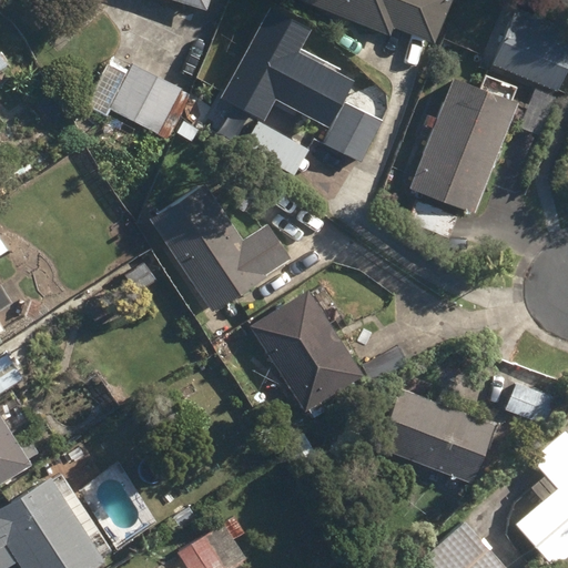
[(395,26),(436,42),(453,0),(301,0),(391,36),(395,26)]
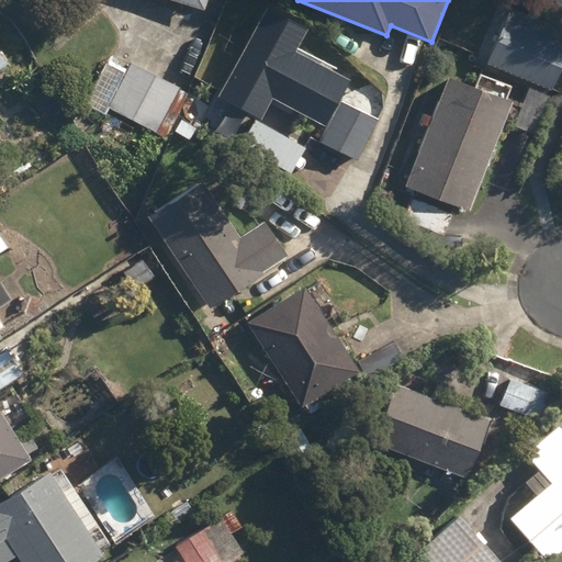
[(274,94),(326,122),(350,77),(296,48),(310,25),(268,2),(220,93),(262,116),(274,94)]
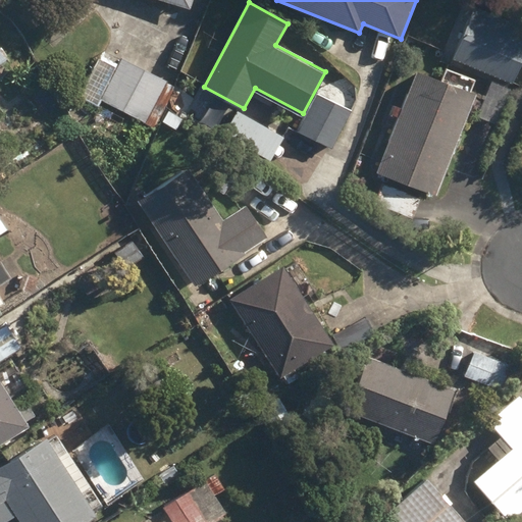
[(453,59),(513,83),(521,58),(521,24),(474,6),(453,59)]
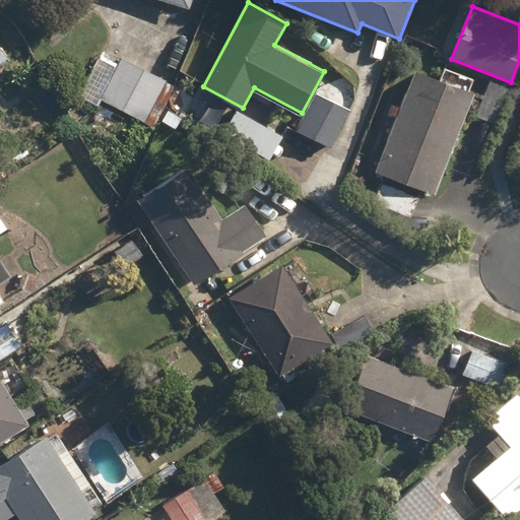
[(82,90),(154,126),(175,84),(122,58),(117,69),(98,59),(82,90)]
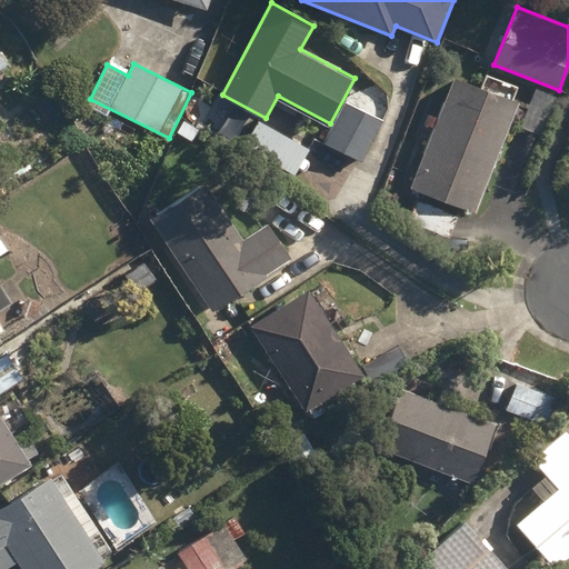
[(412,188),(476,211),(520,99),(513,97),(518,85),(493,76),(489,87),(482,85),(487,73),(463,65),(459,77),(456,75),(439,118),(429,113),(419,138),(430,141),(412,188)]
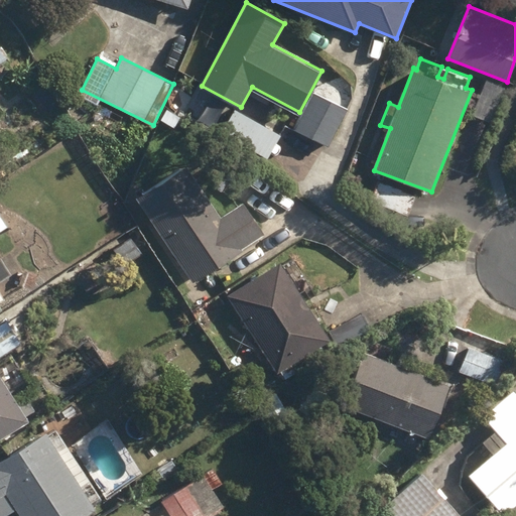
[(472,114),(490,121),(504,88),(487,81),(472,114)]
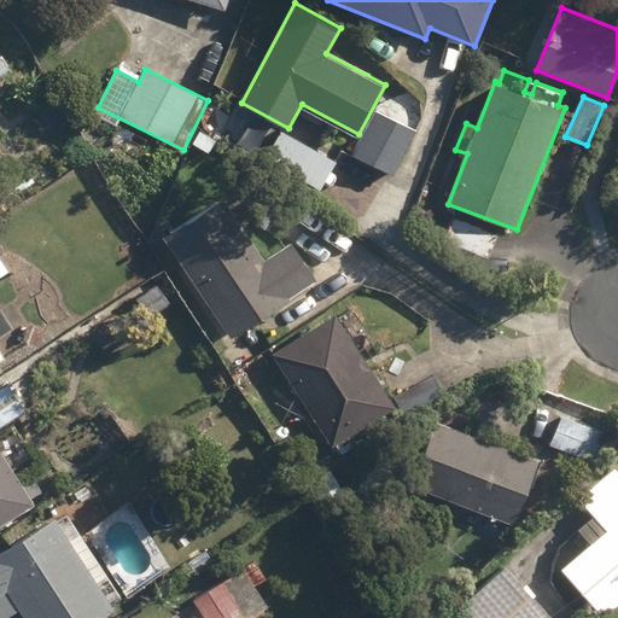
[(354,155),(394,175),(418,129),(377,108),(354,155)]
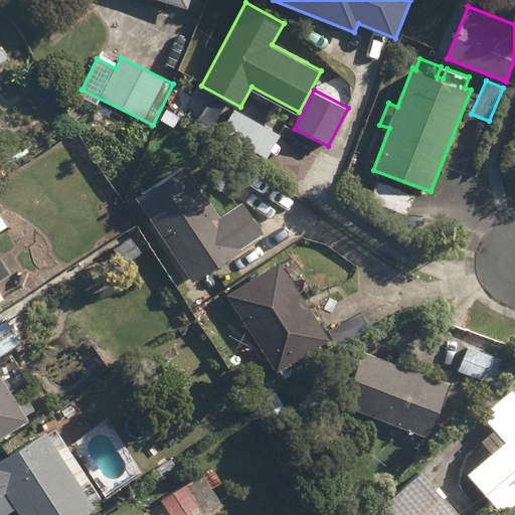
[(152,220),(193,281),(265,231),(242,200),(222,215),(186,163),(126,204),(142,227),(152,220)]
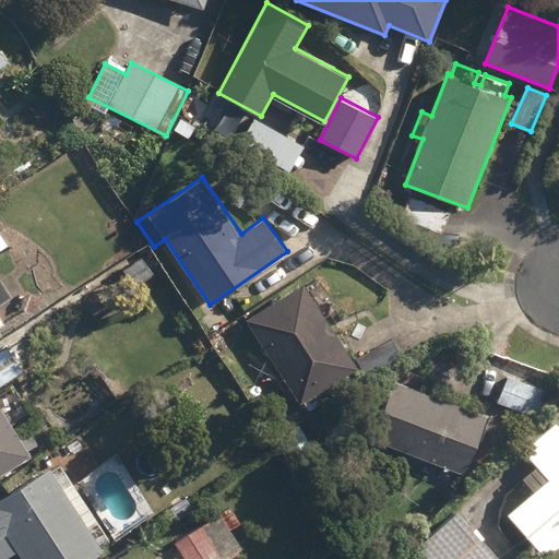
[(125,269),(135,286),(153,274),(141,258),(125,269)]
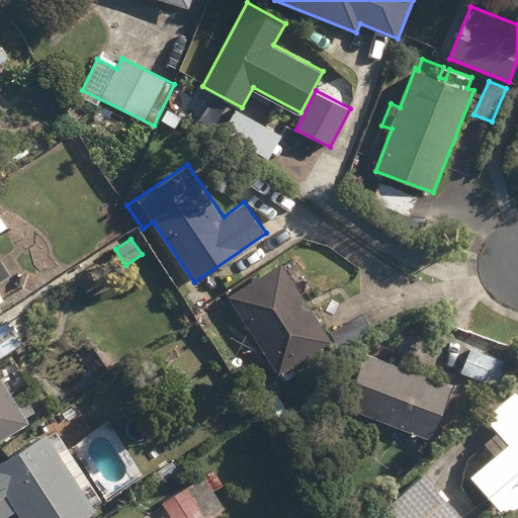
[(229,297),(279,375),(333,341),(281,263),(229,297)]
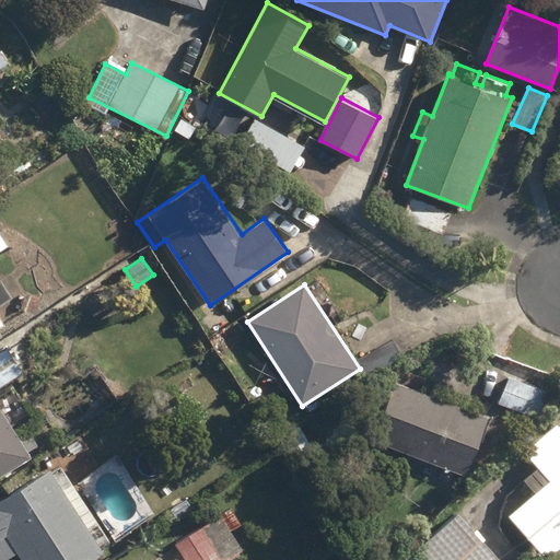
[(358,360),(369,380),(404,360),(393,340),(358,360)]
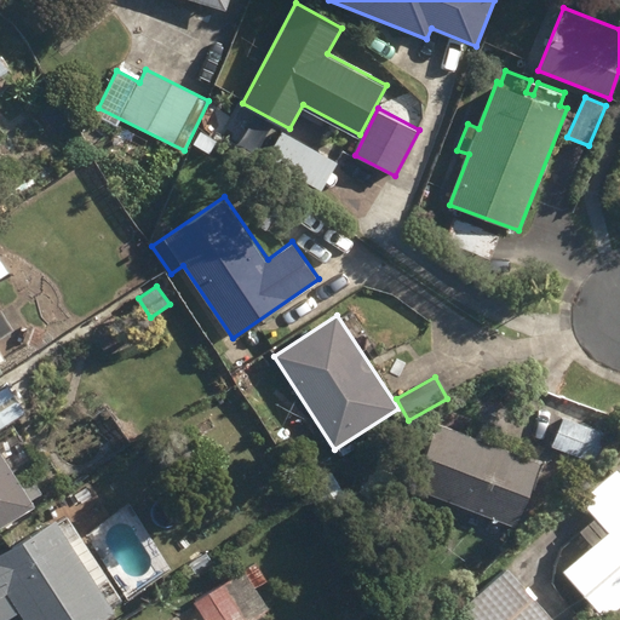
[(0,524),(35,503),(33,498),(41,492),(28,471),(19,477),(0,447),(0,428),(27,412),(9,382),(0,386),(0,524)]
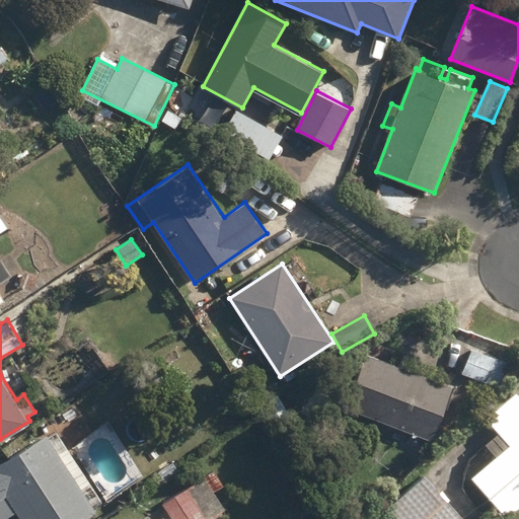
[(192,348),(199,361),(212,352),(205,340),(192,348)]
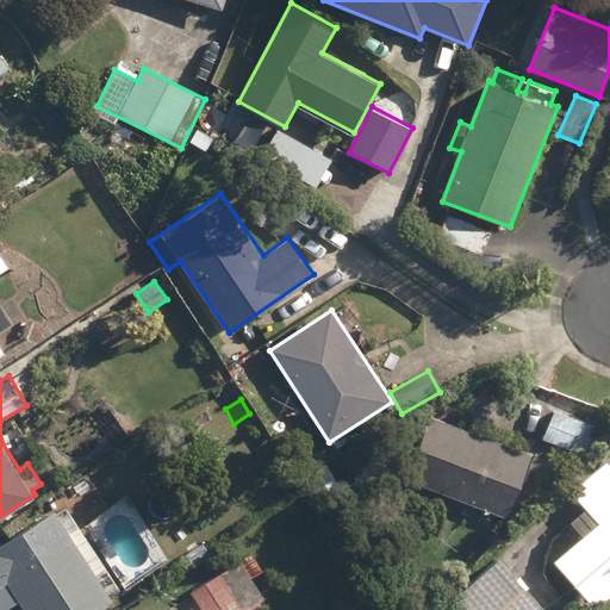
[(545,440),(586,455),(597,425),(555,411),(545,440)]
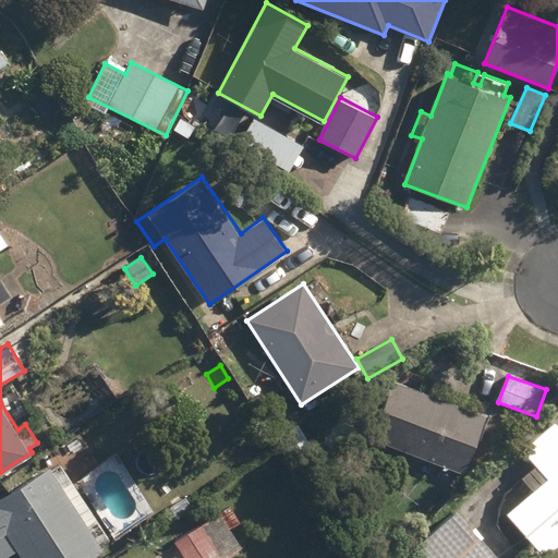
[(374,439),(464,474),(486,417),(396,383),(374,439)]
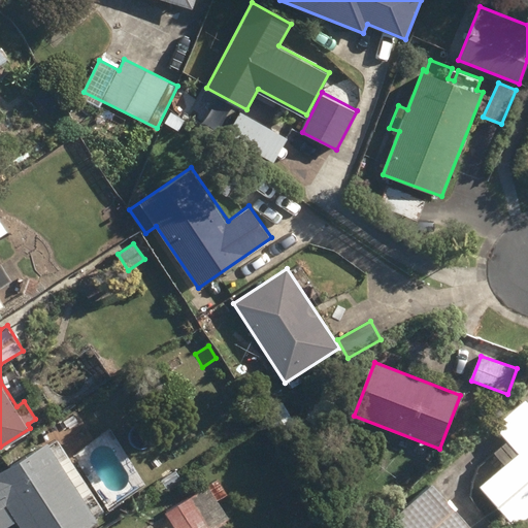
[(480,487),(516,527),(527,516),(527,397),(527,398),(494,427),(507,441),(495,452),(506,464),(480,487)]
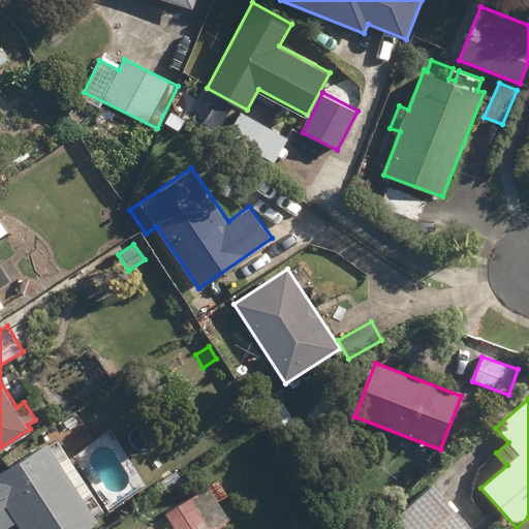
[(272,417),(279,431),(291,425),(284,410),(272,417)]
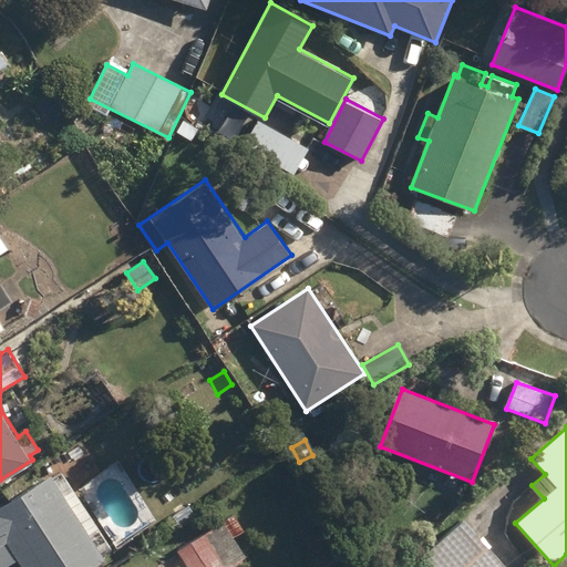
[(0,566),(3,566),(19,558),(23,566),(88,566),(105,556),(51,473),(0,506),(0,566)]
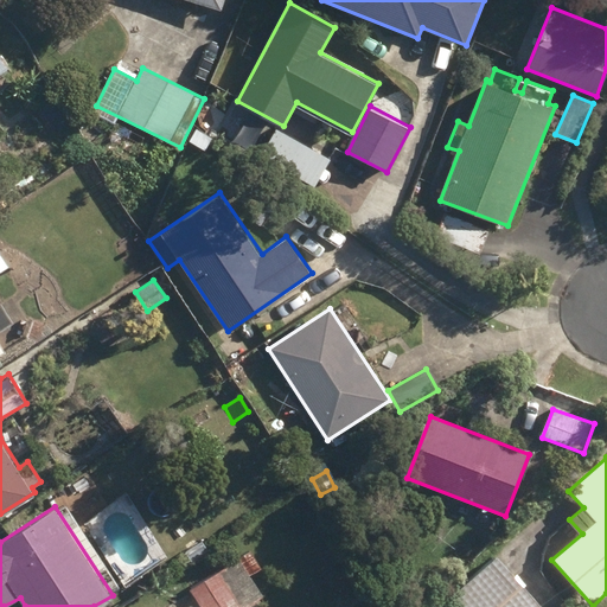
[(247,606),(264,596),(250,575),(262,568),(251,550),(189,589),(193,598),(184,604),(181,599),(167,606),(247,606)]
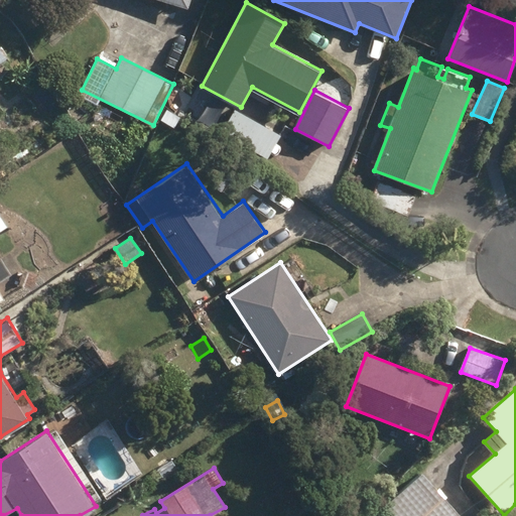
[(385,506),(394,515),(461,515),(423,472),(385,506)]
